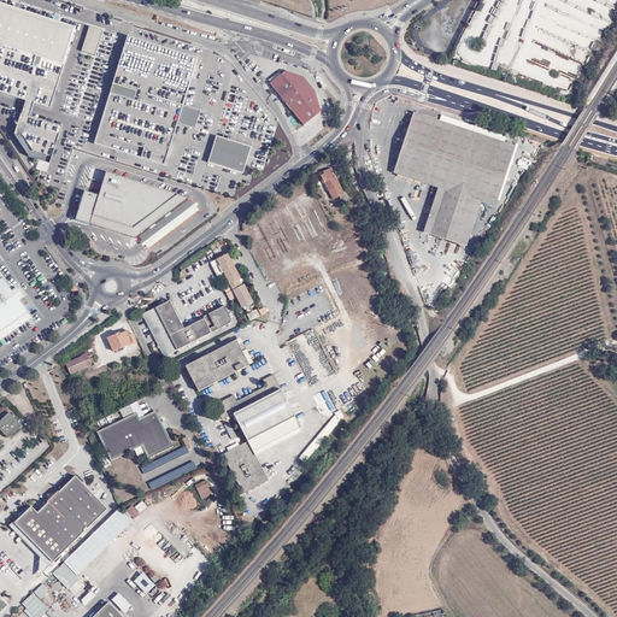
[(603,39),(616,5),(601,0),(547,0),(548,3),(540,0),(533,0),(534,7),(542,7),(542,13),(563,21),(551,21),(551,24),(551,33),(539,28),(530,48),(530,54),(541,59),(541,63),(550,63),(579,74),(593,35),(603,39)]
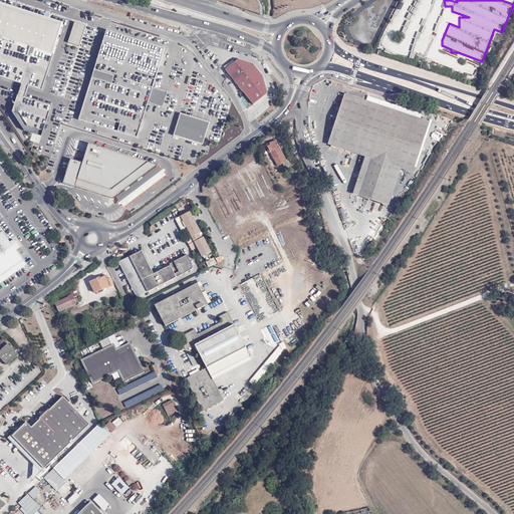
[(63,23),(0,2),(0,77),(43,92),(63,23)]
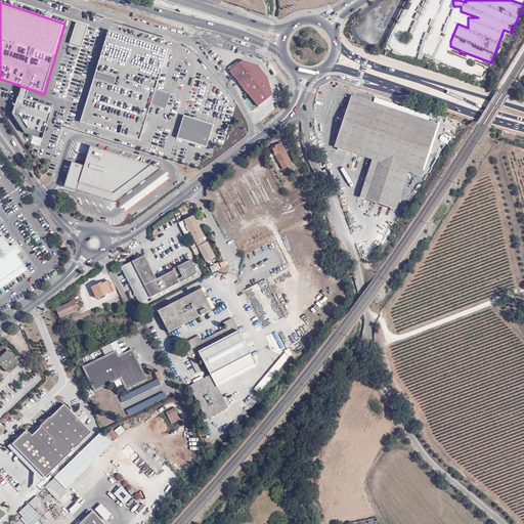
[(80,47),(87,27),(75,23),(69,43),(80,47)]
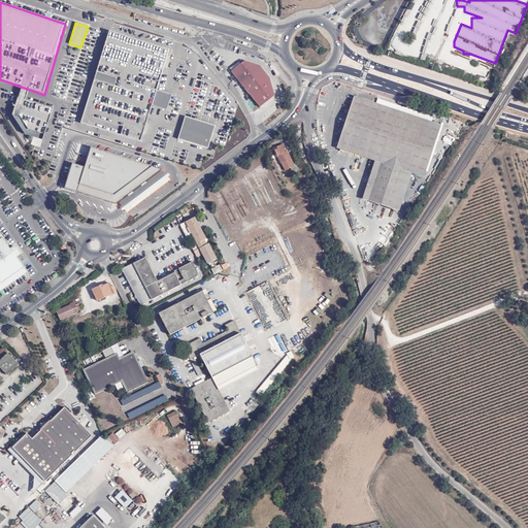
[(169,50),(109,31),(80,123),(141,142),(153,105),(154,105),(154,106),(167,110),(171,94),(159,90),(158,91),(157,91),(158,89),(169,50)]
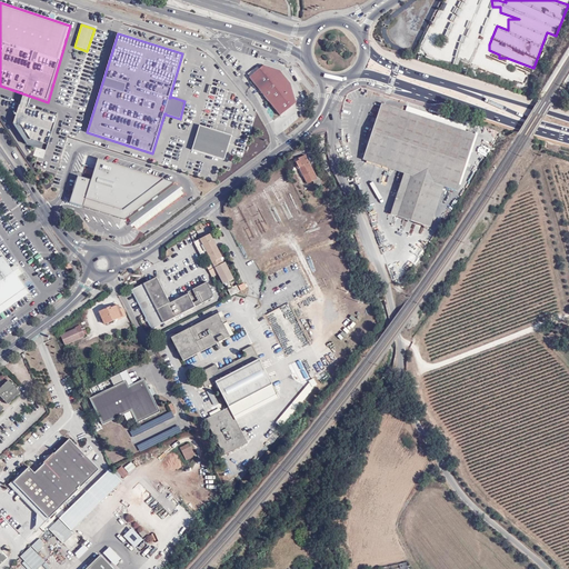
[(420,48),(435,59),(443,48),(430,37),(420,48)]
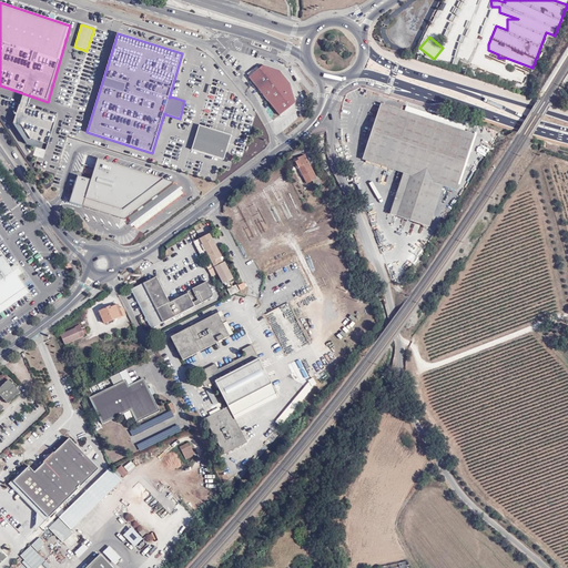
[(525,84),(528,74),(504,64),(500,73),(525,84)]
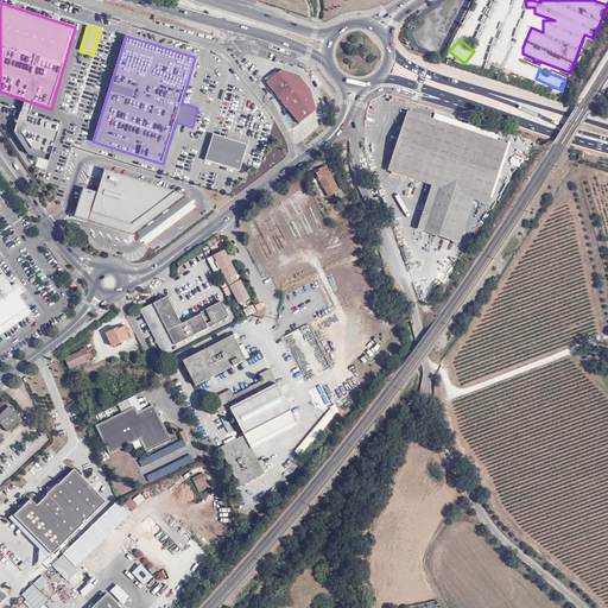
[(297,77),(280,71),(264,84),(297,125),(314,112),(308,90),(297,77)]
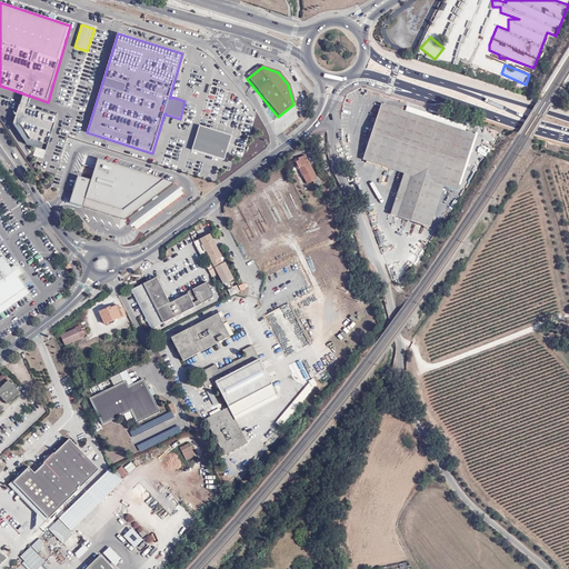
[(411,177),(445,188),(458,191),(477,135),(465,130),(466,126),(408,107),(406,112),(382,105),(363,161),(403,175),(411,177)]
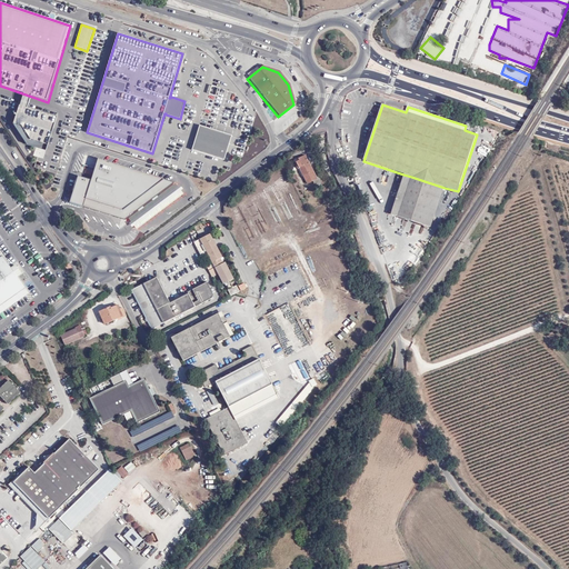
[(232,136),(200,126),(192,149),(225,159),(232,136)]
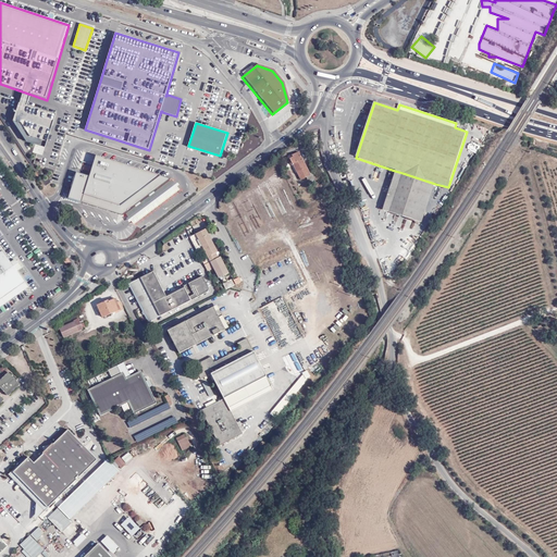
[(89,175),(83,201),(122,214),(170,180),(96,155),(89,175)]
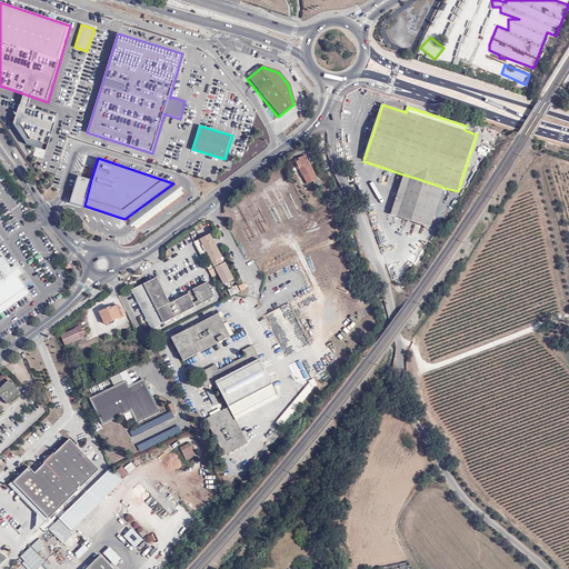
[(301,169),(307,180),(310,179),(310,176),(315,175),(307,158),(301,160),(302,162),(297,165),(299,170),(301,169)]
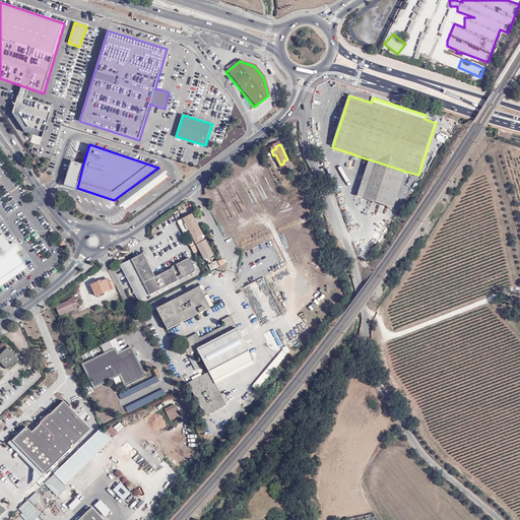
[(283,164),(280,165),(282,171),(290,167),(287,159),(283,160),(283,164)]
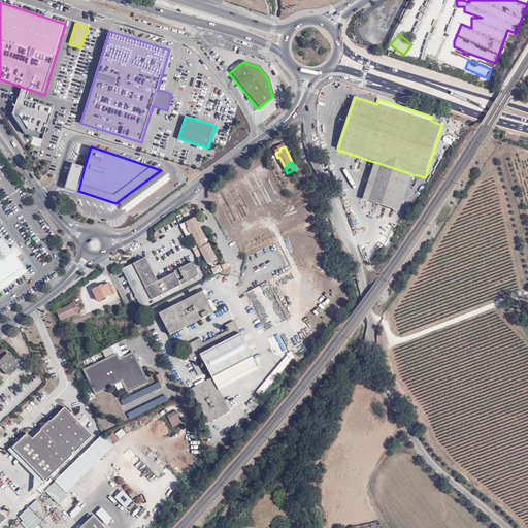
[(382,164),(374,162),(363,199),(369,201),(382,164)]
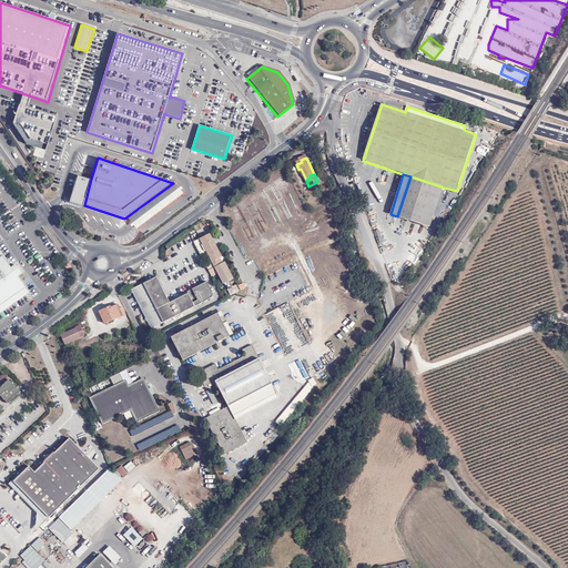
[(430,226),(444,188),(411,176),(397,216),(430,226)]
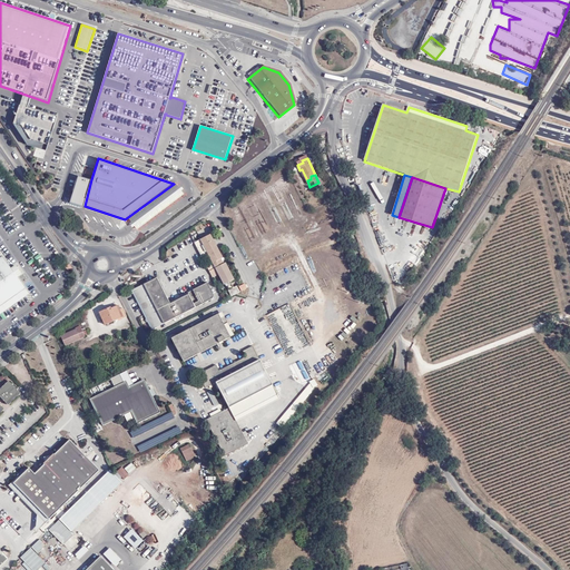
[(72,192),(68,205),(81,208),(90,182),(77,178),(72,192)]
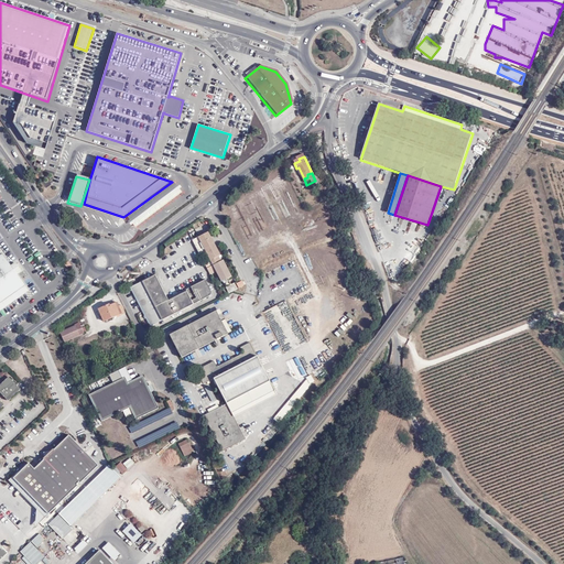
[(176,185),(173,182),(128,216),(132,220),(130,224),(130,226),(133,225),(137,227),(182,193),(180,188),(182,187),(180,183),(176,185)]
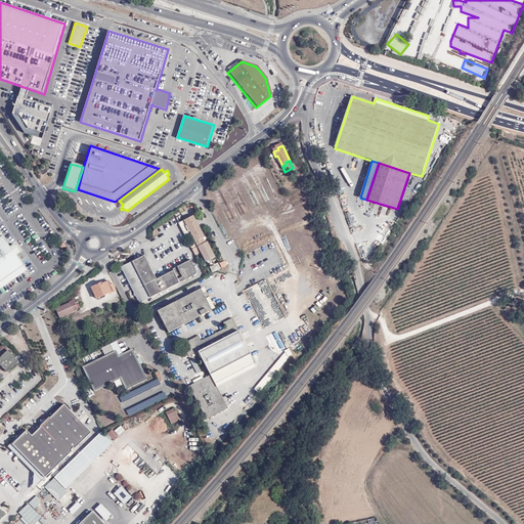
[(193,216),(178,224),(185,237),(190,234),(194,243),(189,245),(191,251),(205,244),(202,239),(204,237),(193,216)]
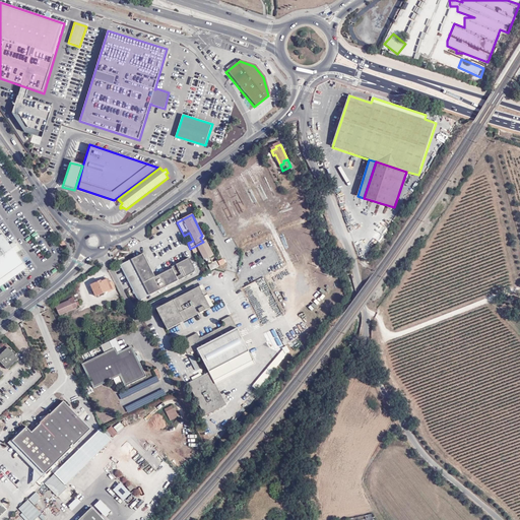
[(0,230),(0,286),(27,267),(16,252),(10,244),(0,230)]
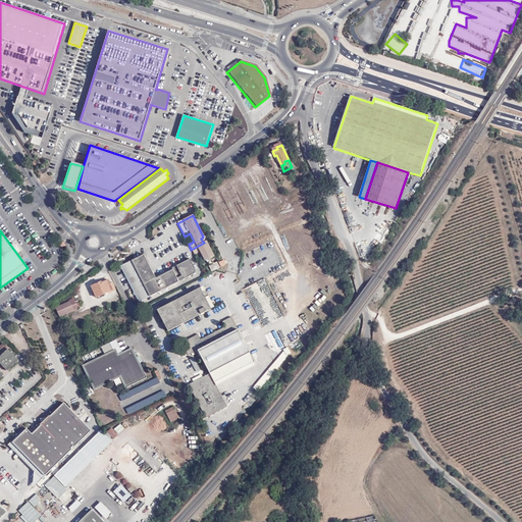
[(16,242),(10,245),(16,253),(22,250),(16,242)]
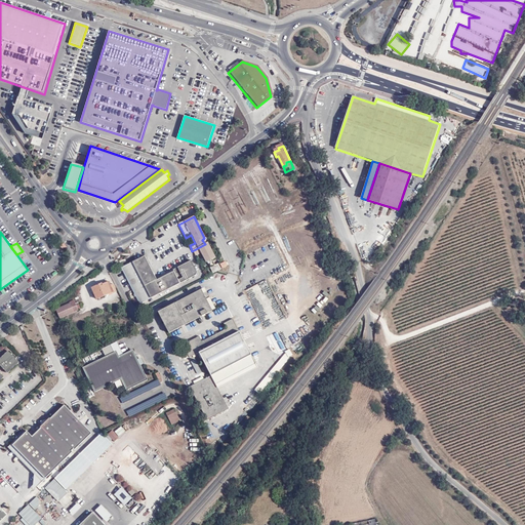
[(215,257),(207,243),(205,244),(192,251),(195,256),(200,253),(205,264),(207,263),(211,259),(215,257)]
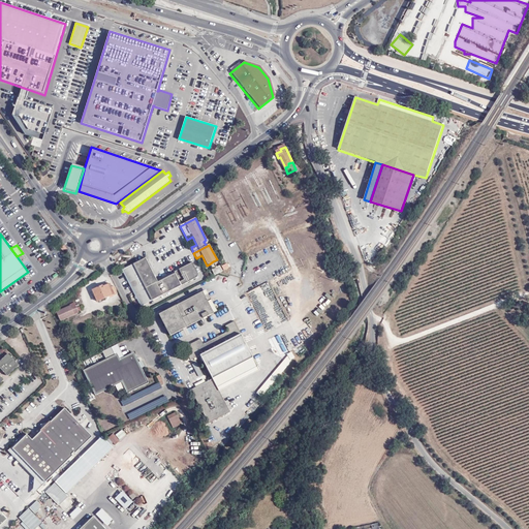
[(158,282),(146,257),(122,270),(141,306),(197,277),(198,275),(192,262),(175,272),(175,273),(158,282)]
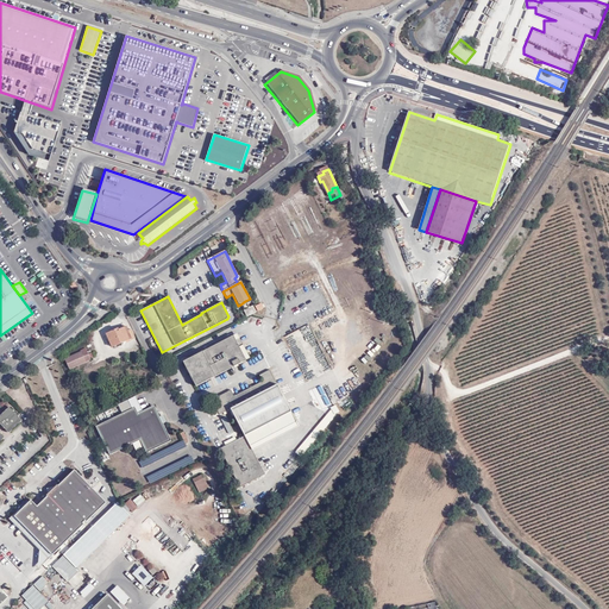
[(246,318),(256,313),(252,307),(249,308),(244,311),(243,312),(246,318)]
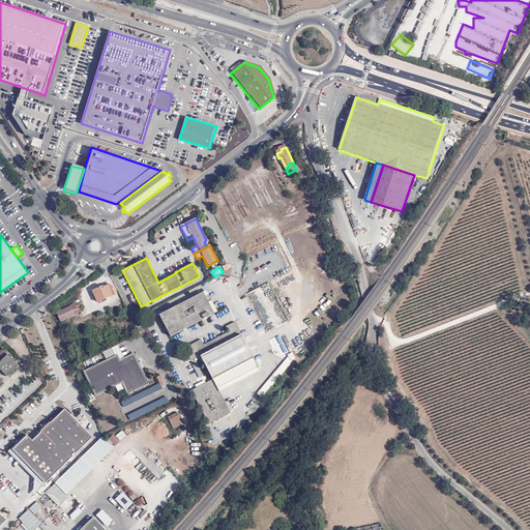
[(90,292),(96,304),(116,294),(112,287),(109,288),(107,286),(101,289),(100,288),(90,292)]
